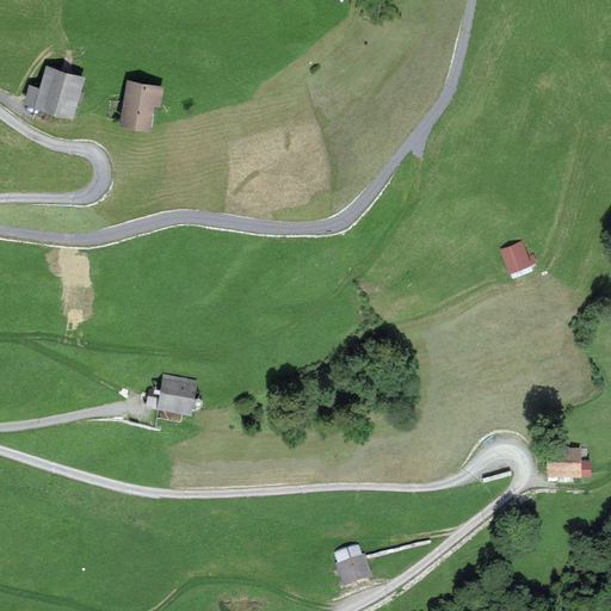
[(85,78),(45,68),(41,88),(30,85),(25,105),(75,118),(85,78)]
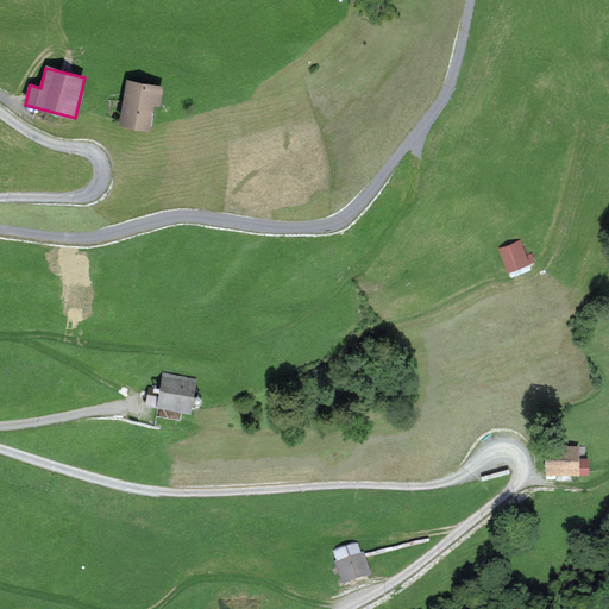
[(164,88),(126,82),(120,125),(151,129),(155,107),(162,108),(164,88)]
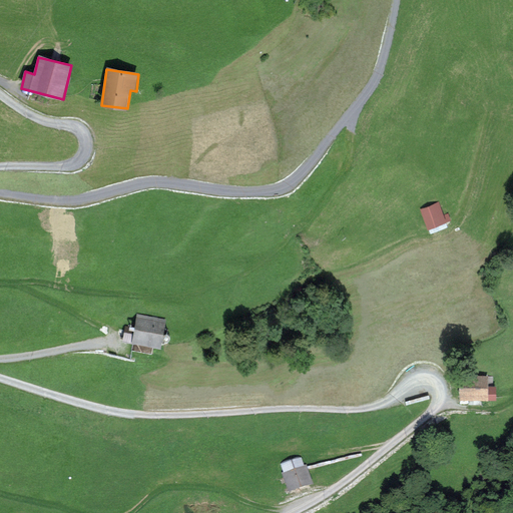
[(438,202),(421,208),(430,233),(447,228),(446,224),(452,222),(449,211),(442,214),(438,202)]
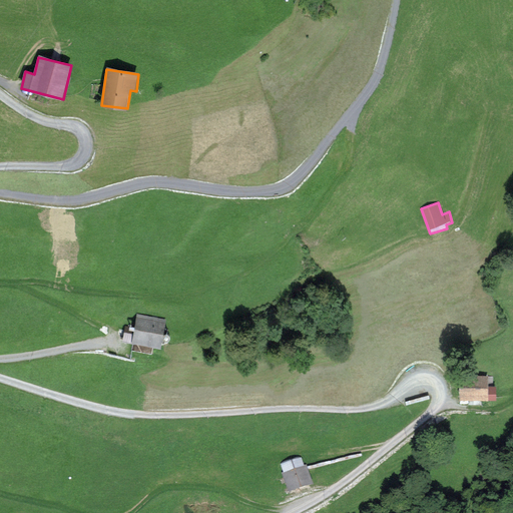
[(165,323),(137,318),(135,328),(124,326),(121,341),(160,348),(165,323)]
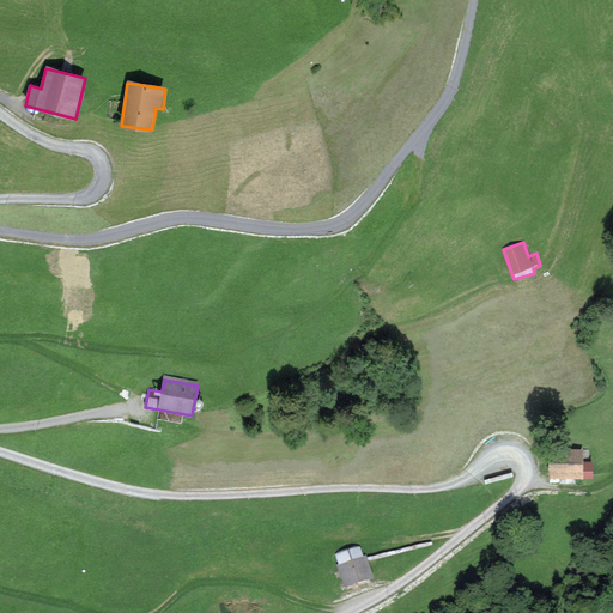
[(584,450),(548,450),(547,477),(583,478),(584,461),(584,450)]
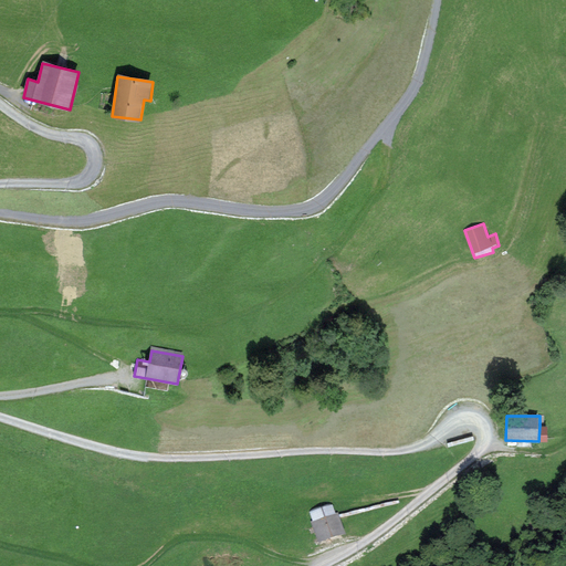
[(312,523),(334,517),(332,509),(310,514),(312,523)]
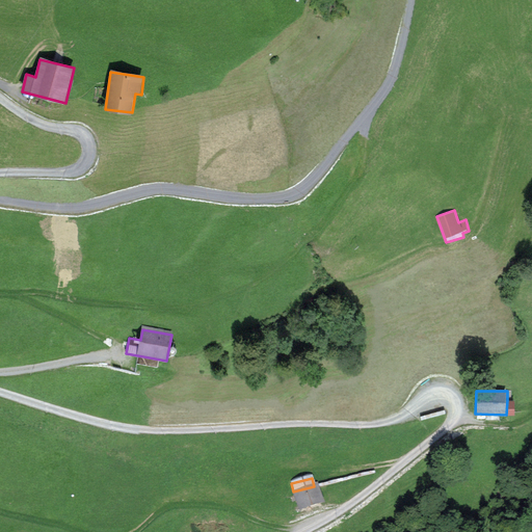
[(314,486),(293,491),(299,513),(324,507),(318,485),(314,486)]
